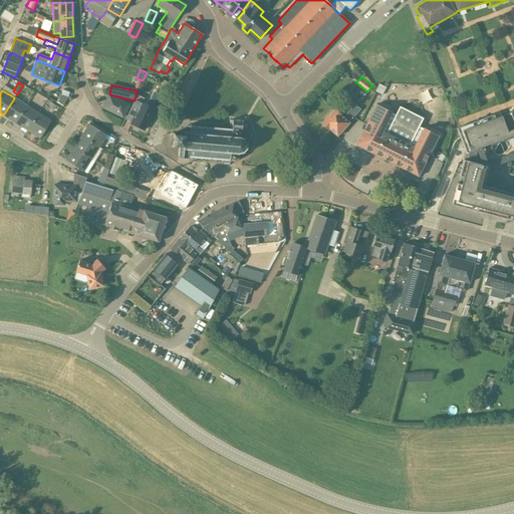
[(123,117),(130,105),(109,96),(104,108),(123,117)]
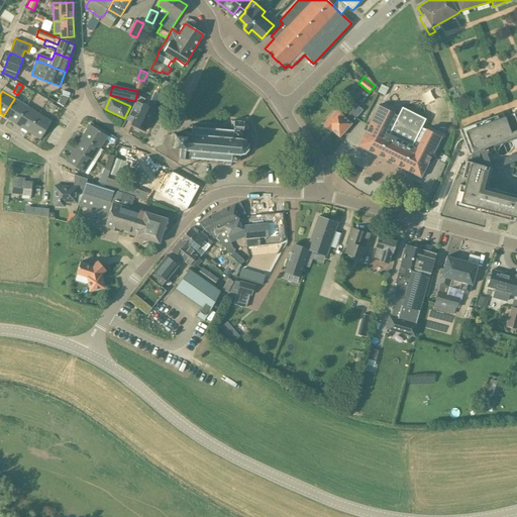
[(16,123),(26,106),(14,99),(3,116),(16,123)]
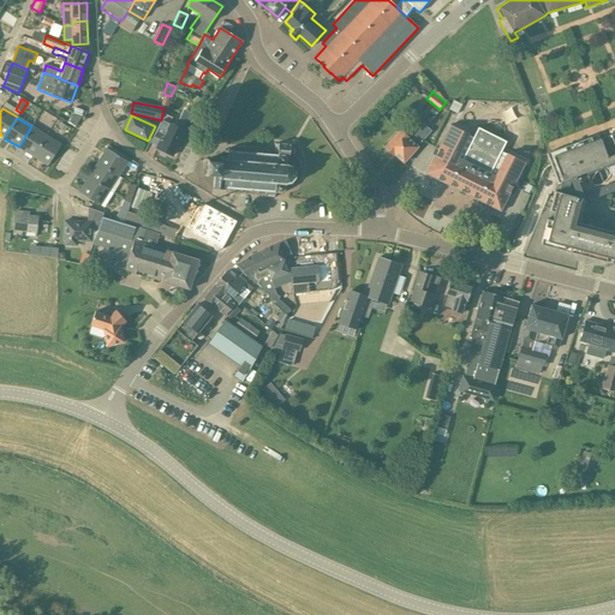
[(157,148),(172,155),(184,131),(168,124),(167,126),(160,123),(154,136),(161,139),(157,148)]
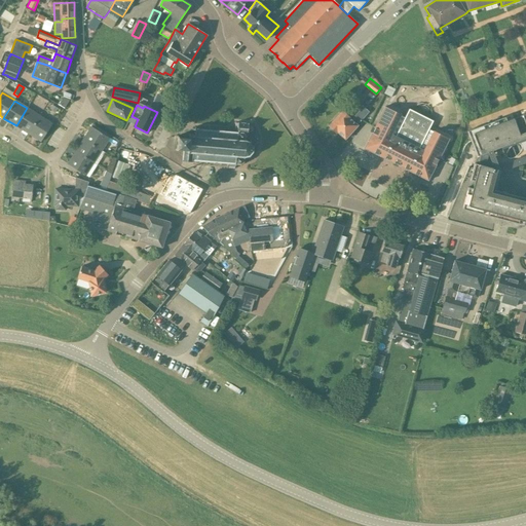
[(345,139),(370,112),(363,106),(350,119),(348,118),(349,118),(342,111),(329,126),(336,133),(337,132),(345,139)]
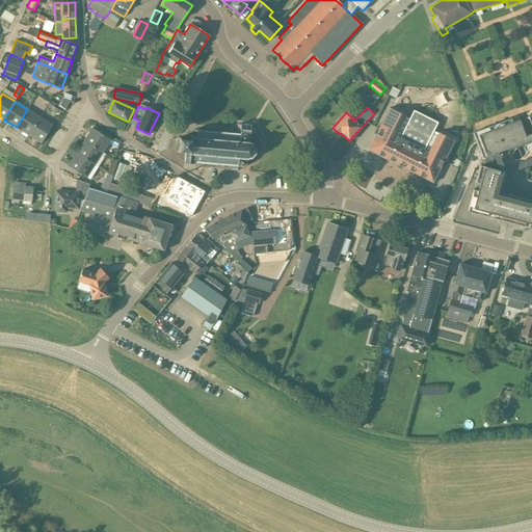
[(376,134),(368,151),(398,165),(399,164),(403,166),(402,167),(433,183),(441,166),(443,162),(444,162),(454,140),(439,133),(437,133),(433,131),(437,123),(414,111),(409,120),(405,116),(390,108),(378,130),(379,130),(377,134),(376,134)]
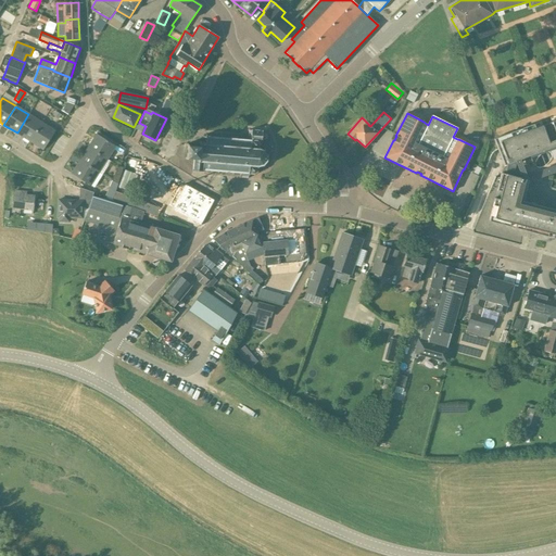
[(30,141),(41,123),(28,114),(17,133),(30,141)]
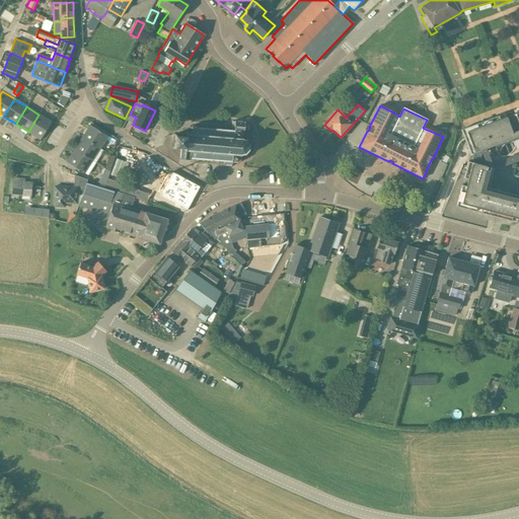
[(515,116),(511,117),(507,119),(505,114),(498,116),(461,129),(464,140),(467,146),(469,153),(466,165),(462,181),(466,182),(464,191),(460,190),(456,206),(495,217),(503,218),(511,221),(518,222),(518,107),(513,109),(515,116)]
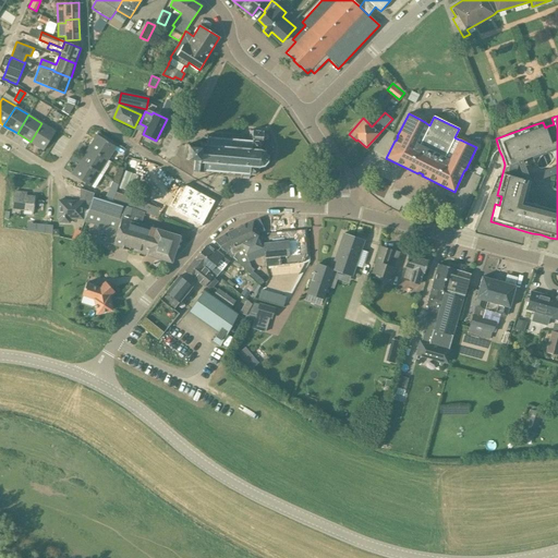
[(41,123),(31,142),(44,150),(56,131),(41,123)]
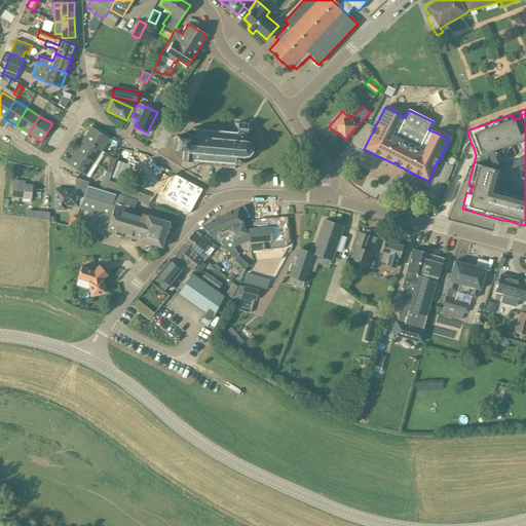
[(251,132),(252,130),(252,128),(251,126),(248,126),(249,124),(238,123),(237,133),(198,129),(194,128),(193,136),(192,135),(191,135),(189,136),(189,138),(190,139),(178,138),(177,149),(183,150),(182,161),(192,162),(193,160),(227,163),(227,168),(234,168),(235,164),(240,164),(242,162),(243,157),(249,156),(252,152),(253,147),(250,143),(245,141),(246,136),(243,134),(248,134),(248,132),(251,132)]
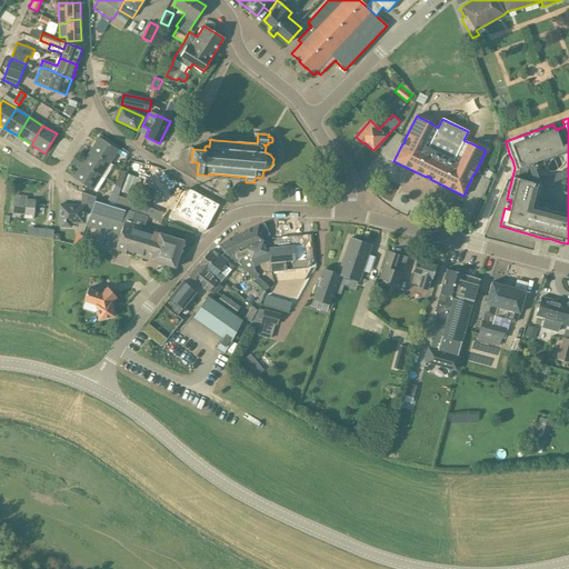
[(90,151),(110,163),(118,149),(99,137),(90,151)]
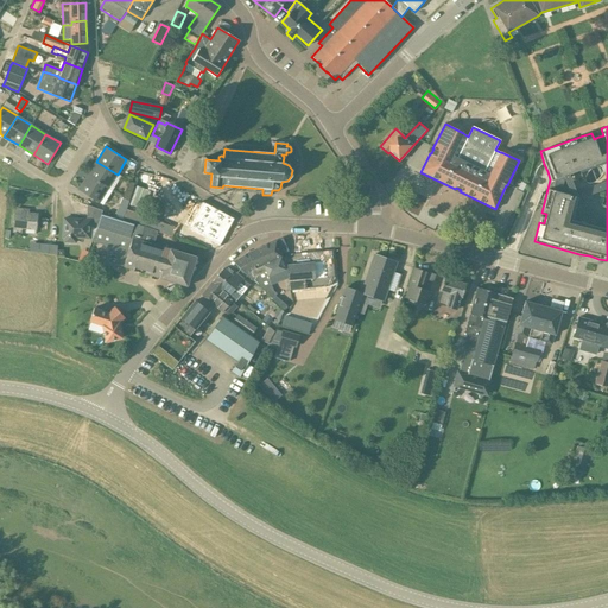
[(108,189),(118,175),(96,162),(87,176),(108,189)]
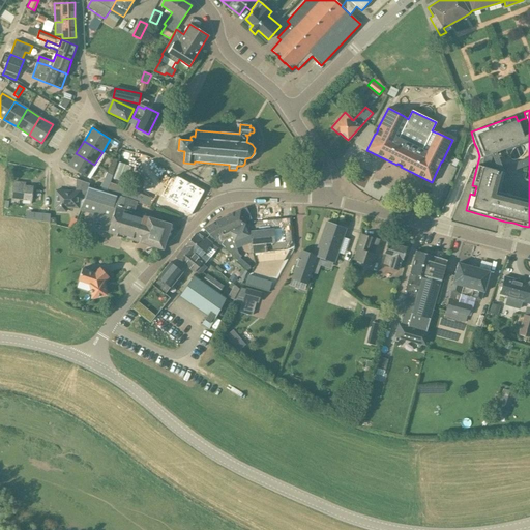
[(76,153),(68,166),(89,179),(97,166),(94,165),(76,153)]
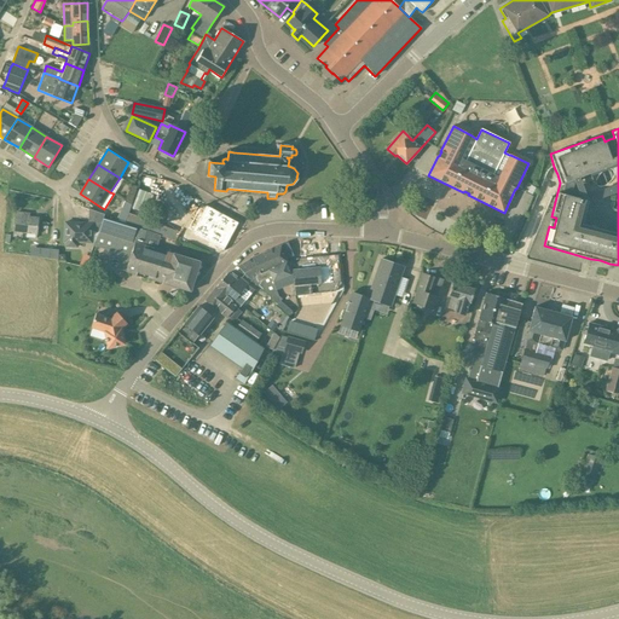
[(128,194),(125,202),(131,204),(134,195),(132,195),(128,194)]
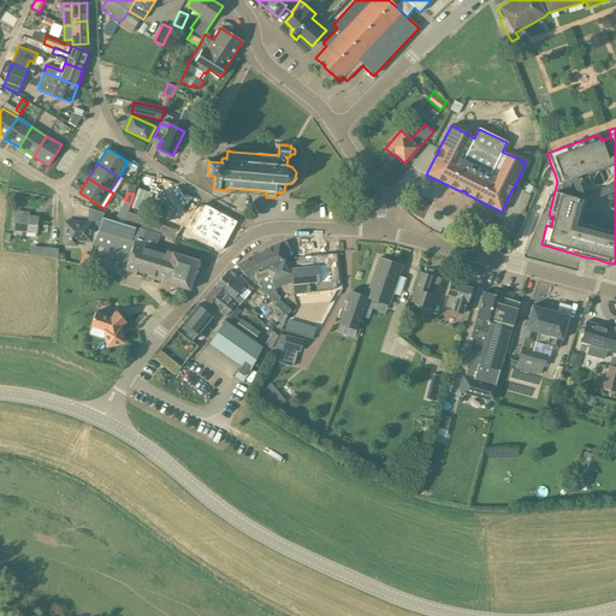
[(200,203),(188,227),(191,230),(190,231),(223,249),(237,221),(205,203),(205,206),(200,203)]
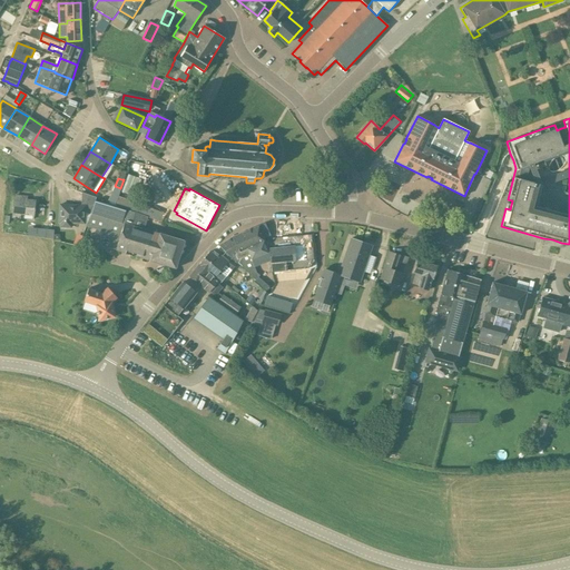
[(90,214),(95,199),(96,197),(81,193),(81,205),(74,205),(74,207),(69,207),(69,209),(59,208),(59,223),(60,223),(60,227),(71,227),(71,223),(86,224),(86,223),(87,223),(91,214),(90,214)]
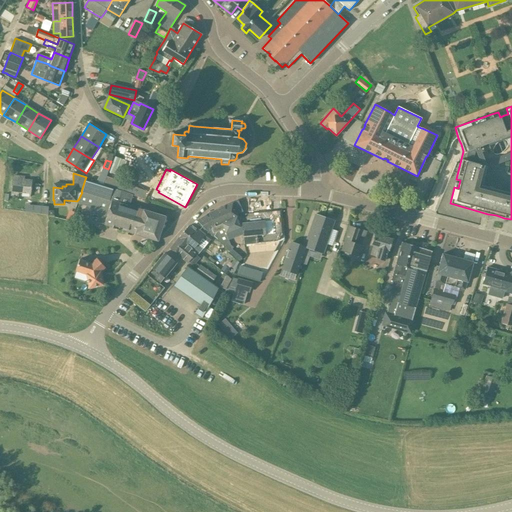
[(101,173),(97,181),(104,183),(107,175),(101,173)]
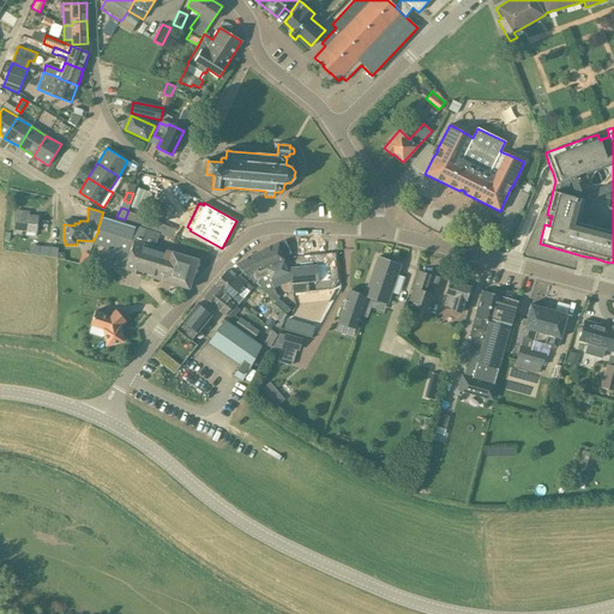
[(36,232),(37,216),(29,216),(29,212),(16,211),(13,234),(22,235),(22,230),(36,232)]
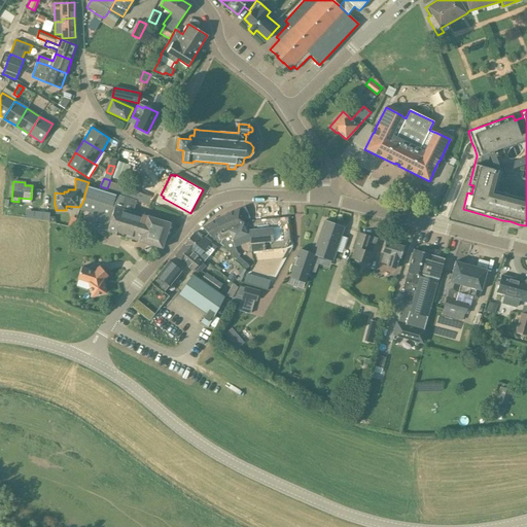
[(84,198),(80,210),(95,214),(93,220),(101,222),(99,229),(107,231),(114,206),(118,195),(115,194),(89,184),(84,198)]
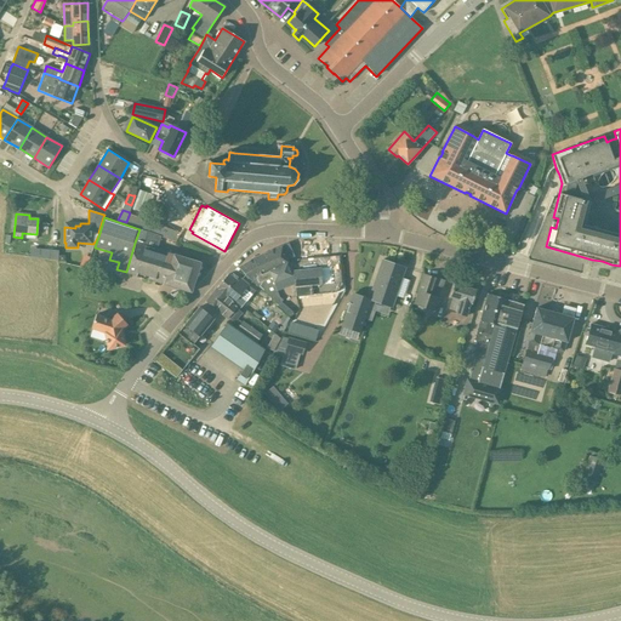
[(140,229),(135,243),(143,245),(144,245),(147,239),(144,239),(147,232),(142,229),(140,229)]
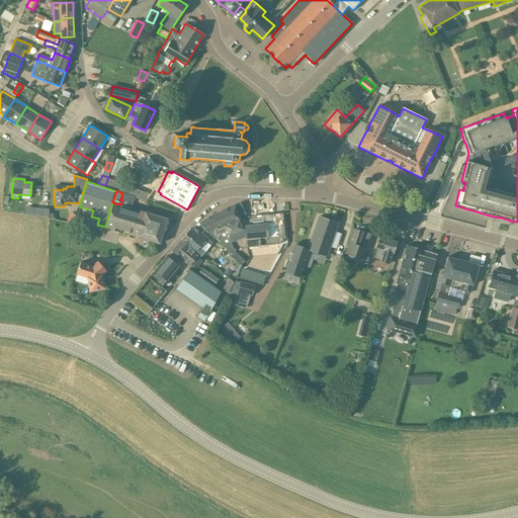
[(105,227),(104,228),(137,237),(159,244),(167,219),(145,211),(120,204),(119,204),(112,202),(105,227)]
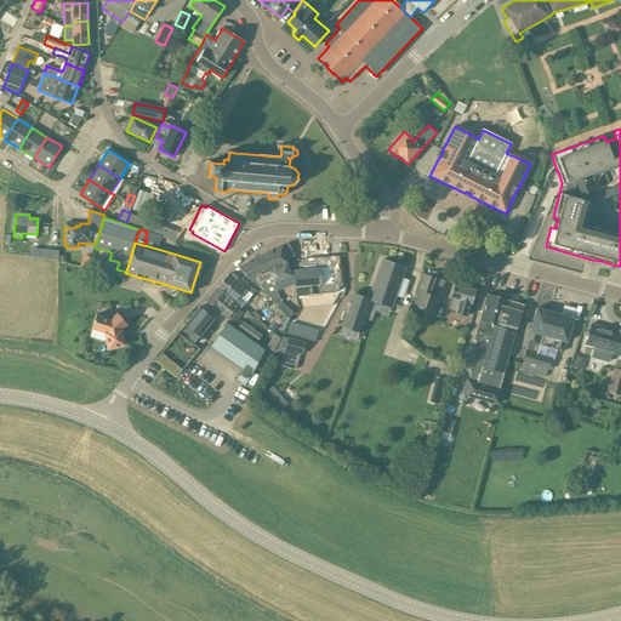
[(295,284),(292,263),(292,257),(294,256),(288,244),(281,246),(254,258),(239,268),(251,280),(271,298),(279,306),(283,300),(280,297),(278,291),(295,284)]
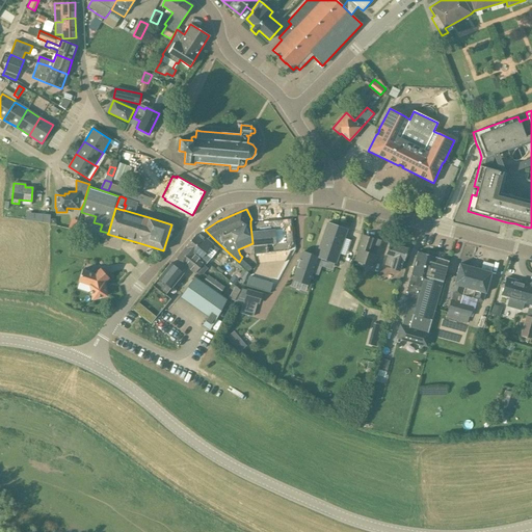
[(49,213),(35,212),(34,220),(49,222),(49,213)]
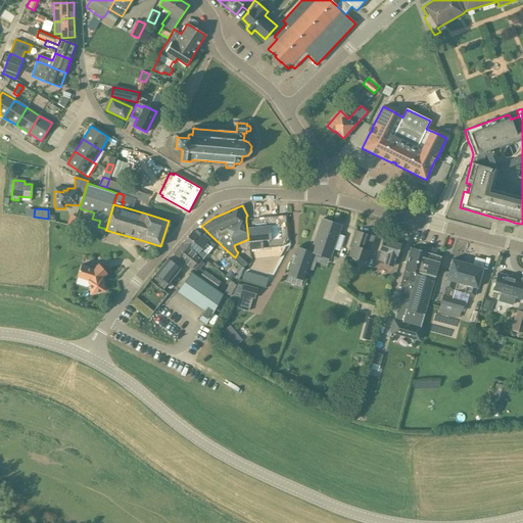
[(246,222),(248,239),(248,241),(249,241),(250,249),(283,247),(288,240),(286,216),(269,217),(253,219),(251,222),(246,222)]
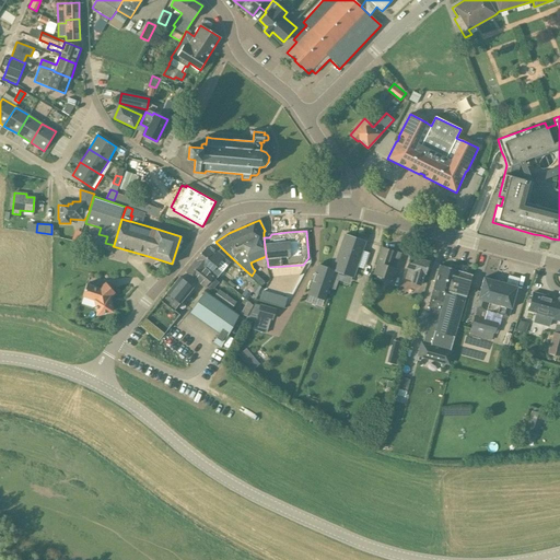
[(345,234),(333,270),(335,270),(353,277),(365,241),(345,234)]
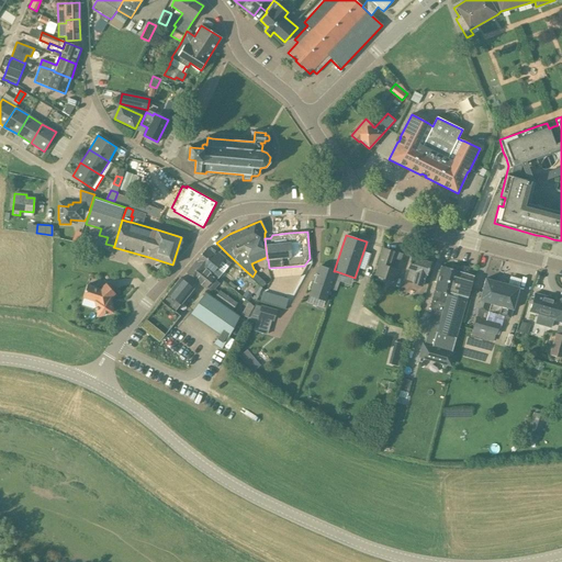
[(197,260),(218,278),(231,263),(225,258),(224,258),(217,253),(215,256),(206,248),(197,260)]
